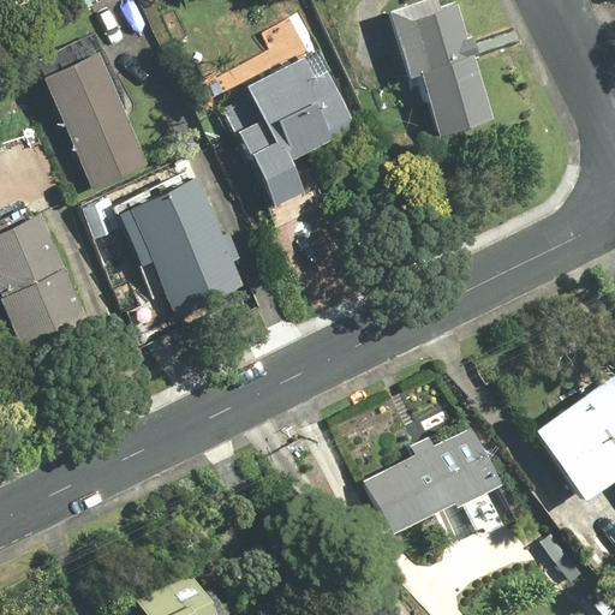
[(491,120),(455,1),(439,6),(436,0),(417,0),(387,10),(411,89),(423,85),(439,137),(491,120)]
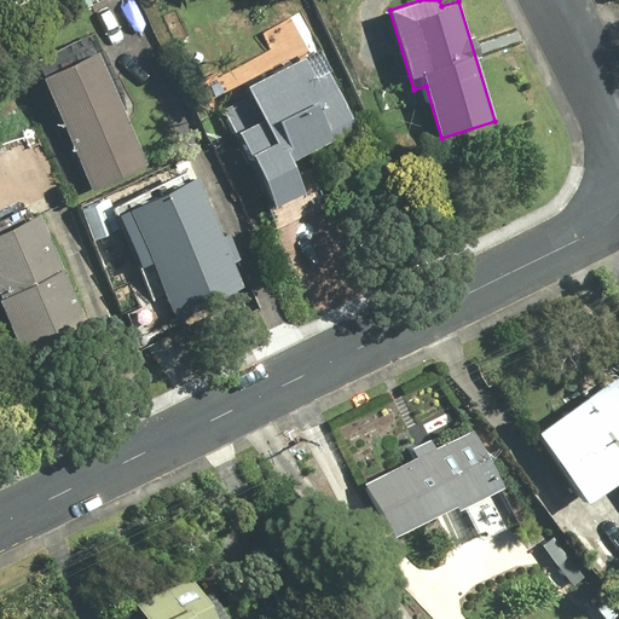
[(96,33),(34,61),(91,187),(152,160),(96,33)]
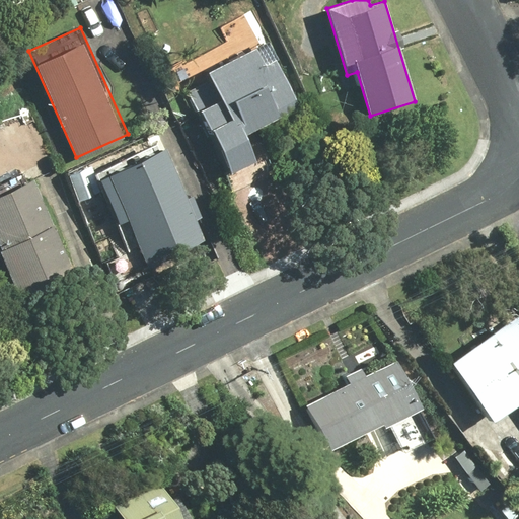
[(254,50),(207,70),(220,101),(199,112),(225,173),(255,160),(245,137),(300,114),(277,59),(261,65),(254,50)]
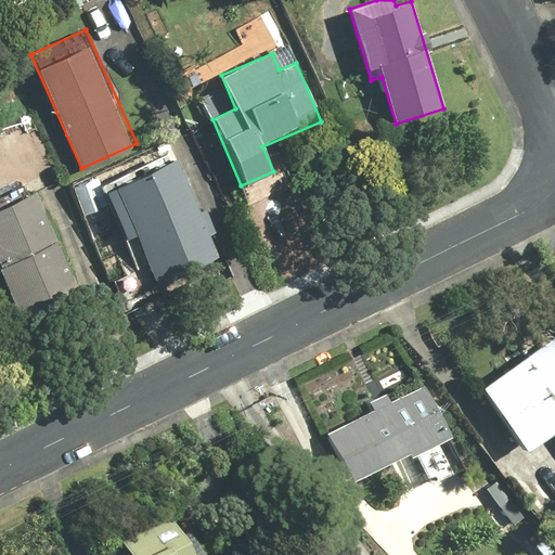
[(176,160),(114,189),(156,286),(219,259),(176,160)]
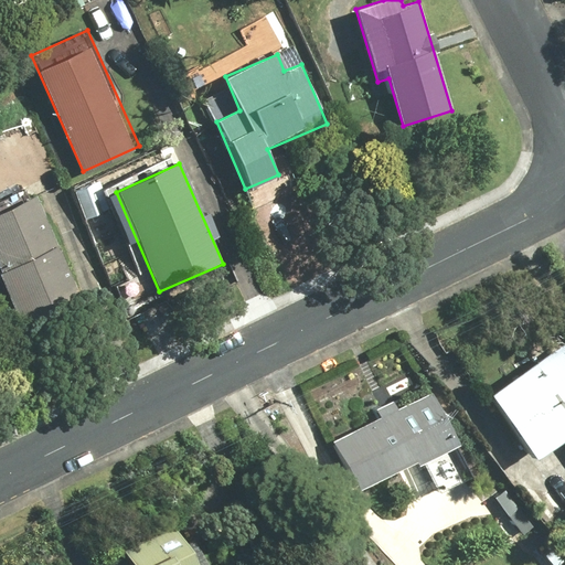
[(0,200),(0,276),(20,326),(77,302),(36,200),(4,212),(0,200)]
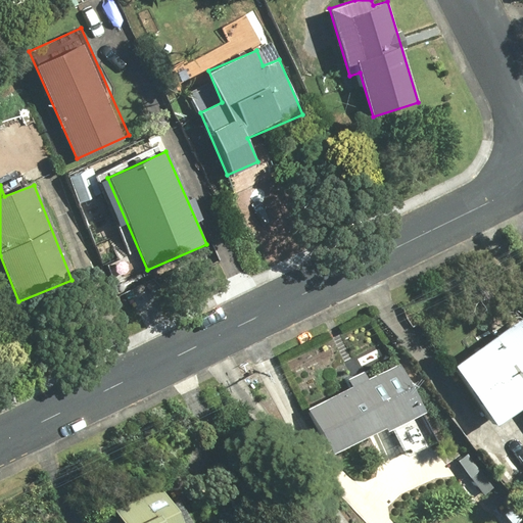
[(522,314),(521,312),(452,359),(491,419),(522,396),(522,314)]
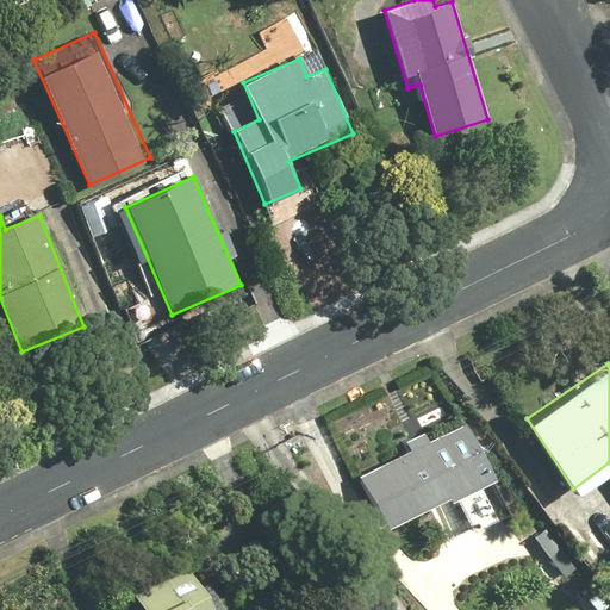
[(431,439),(427,429),(406,439),(410,448),(359,473),(384,527),(491,475),(466,423),(431,439)]
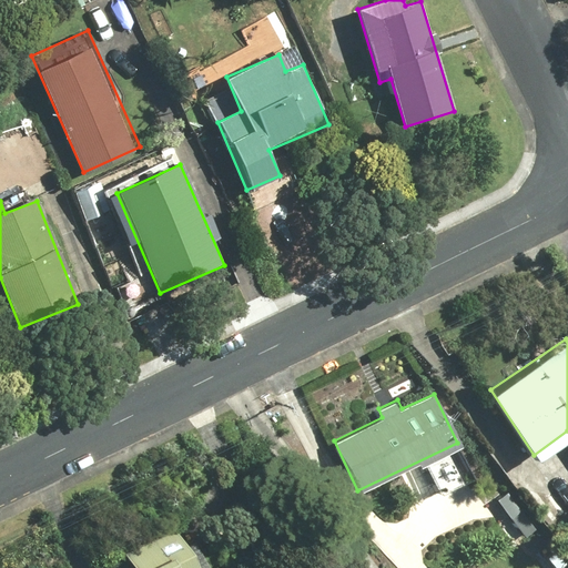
[(212,567),(186,518),(119,554),(125,567),(212,567)]
